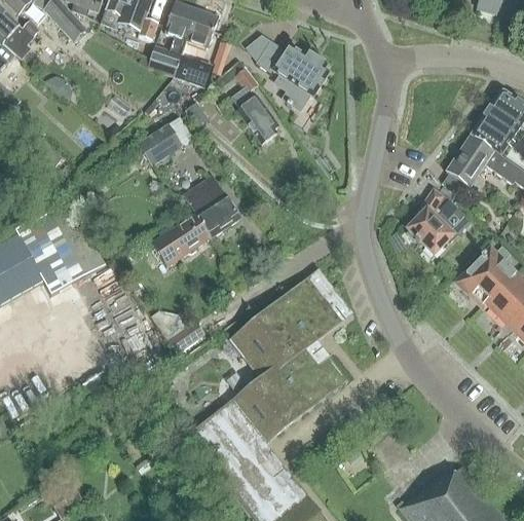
[(20,12),(31,0),(6,0),(20,12)]
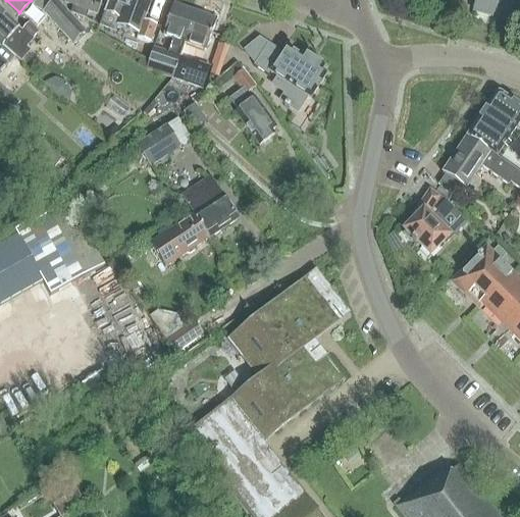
[(45,8),(72,39),(74,37),(86,27),(61,0),(55,0),(45,8)]
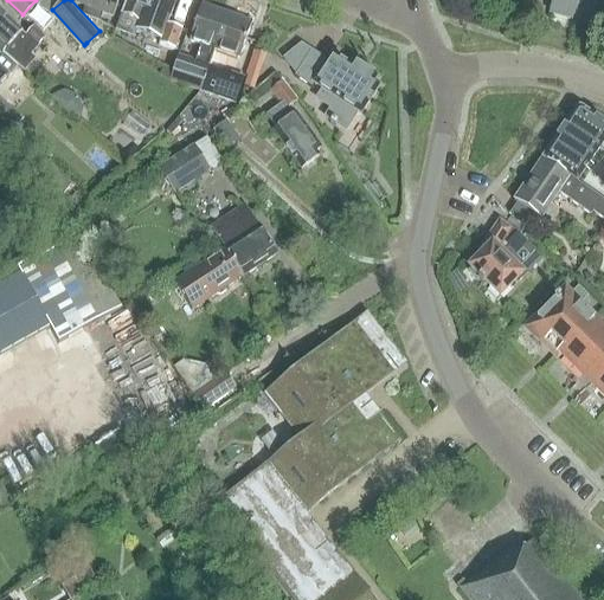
[(83,10),(91,13),(96,0),(83,0),(87,1),(83,10)]
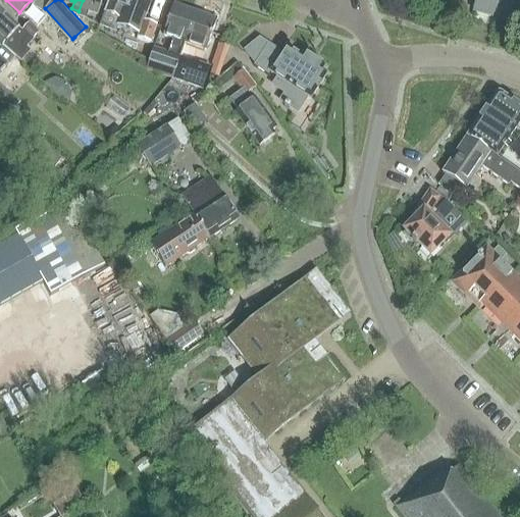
[(83,0),(79,11),(87,14),(90,6),(99,10),(102,0),(83,0)]
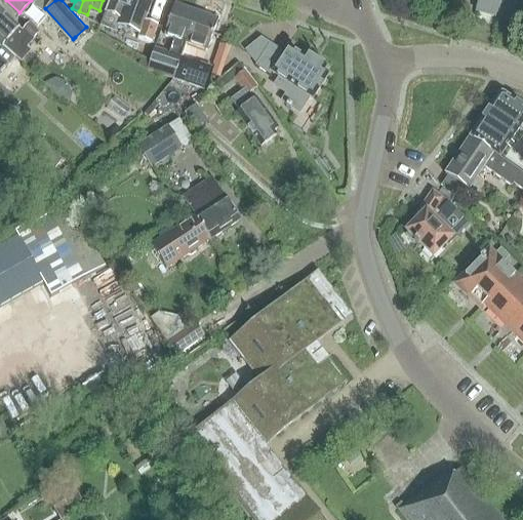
[(138,34),(152,38),(158,21),(146,15),(151,0),(108,0),(106,7),(106,8),(102,22),(118,27),(120,22),(141,29),(138,34)]
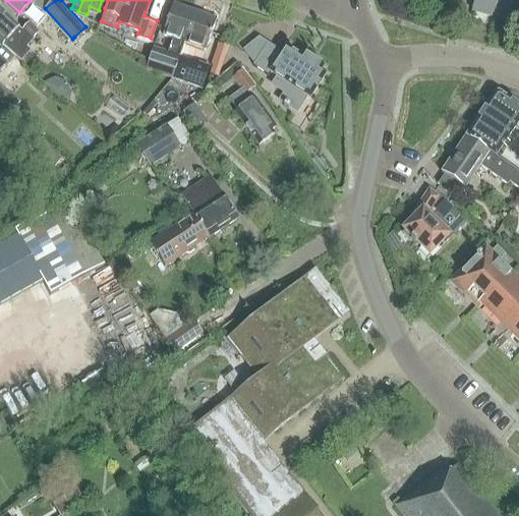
[(162,48),(158,59),(176,65),(188,30),(184,29),(191,6),(175,0),(164,32),(173,35),(168,50),(162,48)]
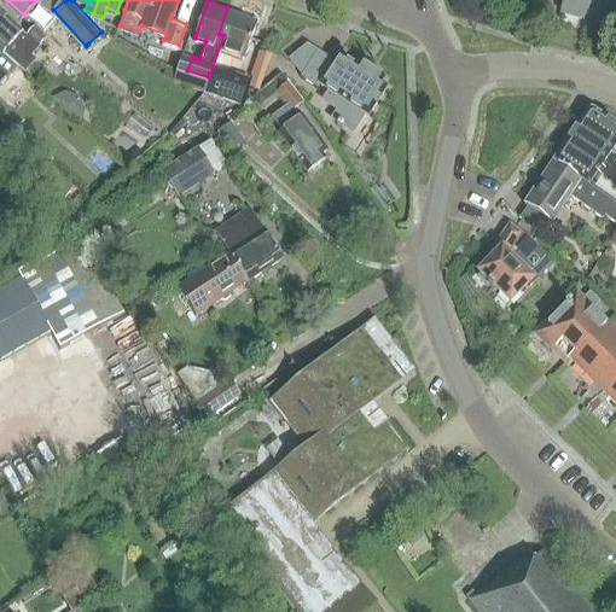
[(606,21),(611,0),(564,0),(563,9),(565,10),(565,11),(582,15),(582,13),(606,21)]
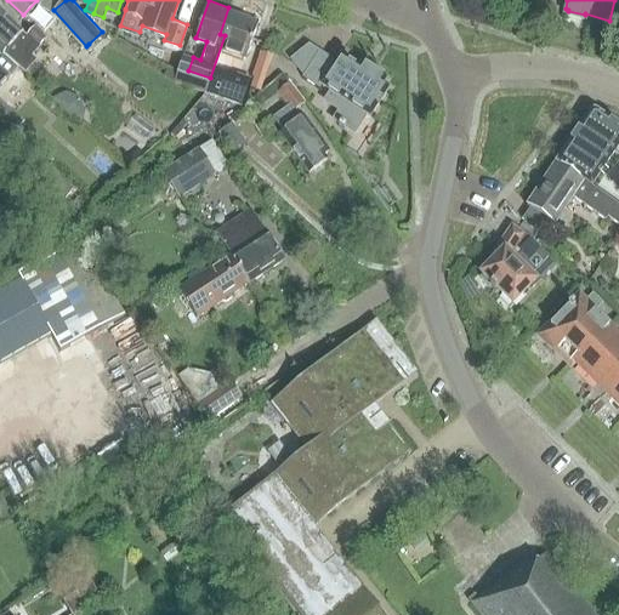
[(4,50),(27,69),(38,56),(33,51),(39,44),(47,34),(35,23),(27,32),(0,6),(0,45),(4,49),(4,50)]
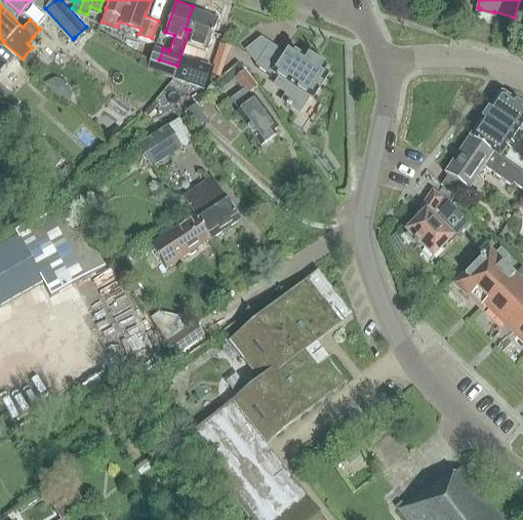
[(199,43),(208,46),(219,15),(193,6),(186,29),(190,30),(177,66),(177,67),(174,74),(204,85),(211,64),(194,57),(199,43)]
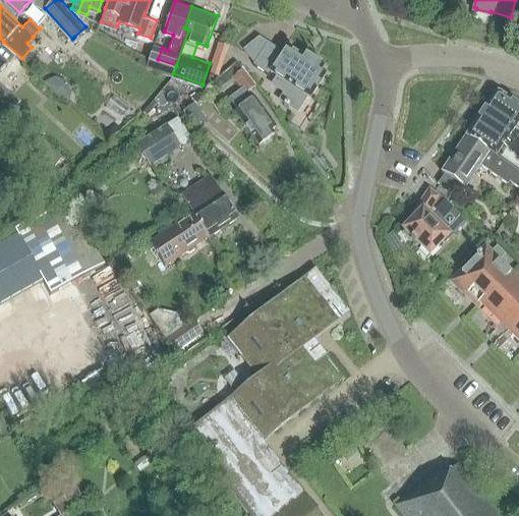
[(218,45),(226,48),(228,42),(220,39),(218,45)]
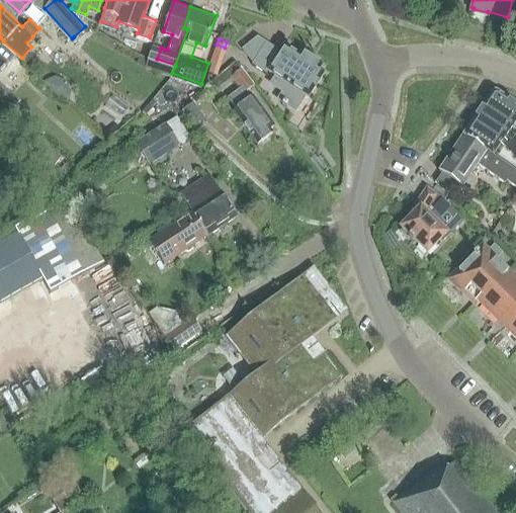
[(266,40),(252,61),(267,71),(269,68),(277,73),(272,80),(284,88),(279,96),(284,99),(282,101),(287,103),(288,101),(295,106),(306,91),(309,94),(325,69),(321,66),(323,63),(309,54),(302,50),(299,53),(283,41),(279,49),(266,40)]
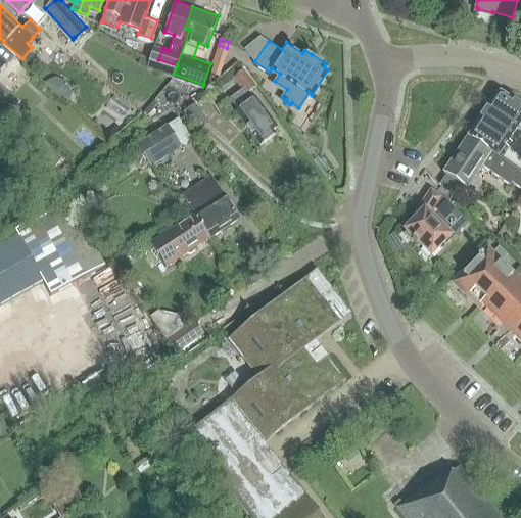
[(238,58),(214,80),(219,86),(234,75),(244,66),(238,58)]
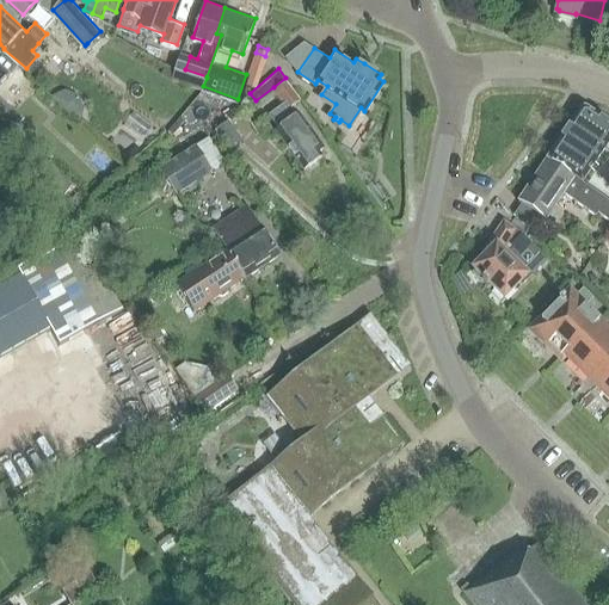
[(285,78),(274,87),(276,91),(277,92),(284,102),(288,107),(293,104),(301,98),(294,90),(285,78)]
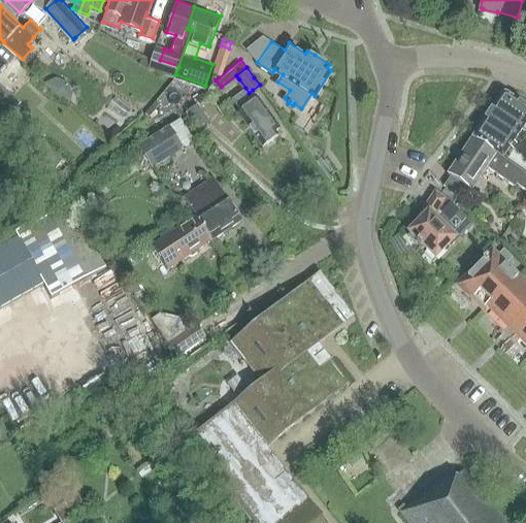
[(249,93),(245,88),(233,97),(241,108),(238,110),(263,143),(278,132),(275,128),(280,125),(259,96),(258,96),(253,90),(249,93)]
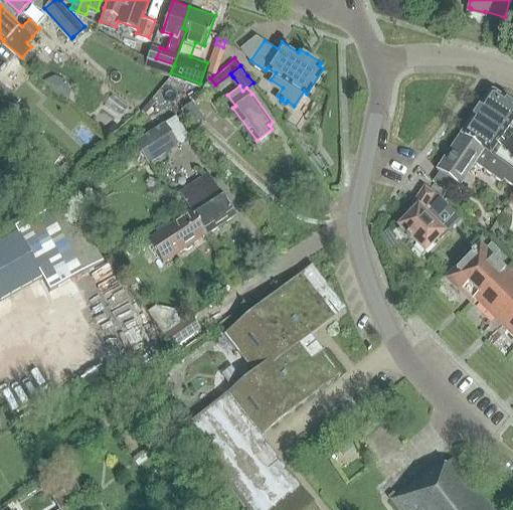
[(216,110),(200,87),(189,95),(192,99),(181,107),(194,125),(205,116),(206,117),(216,110)]
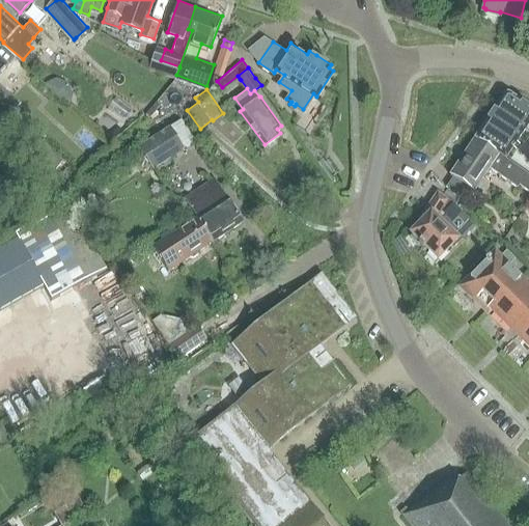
[(528,104),(509,91),(508,90),(507,91),(506,91),(505,92),(475,135),(506,156),(528,120),(528,104)]
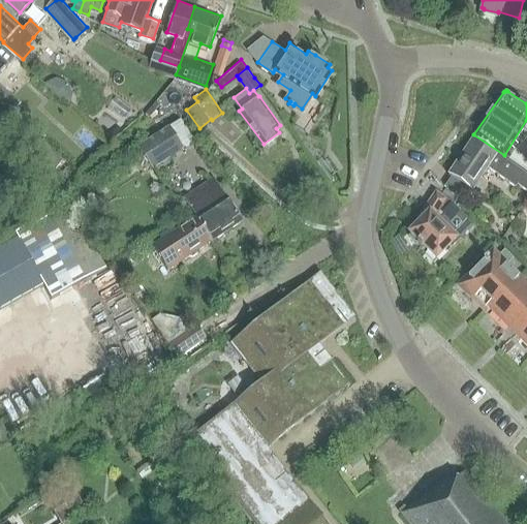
[(185,145),(171,123),(138,144),(154,165),(185,145)]
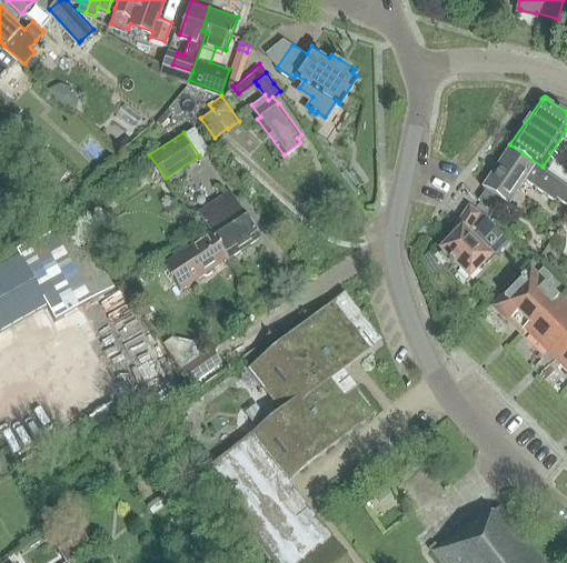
[(566,183),(509,144),(484,183),(506,205),(526,176),(556,198),(558,194),(566,200),(566,183)]
